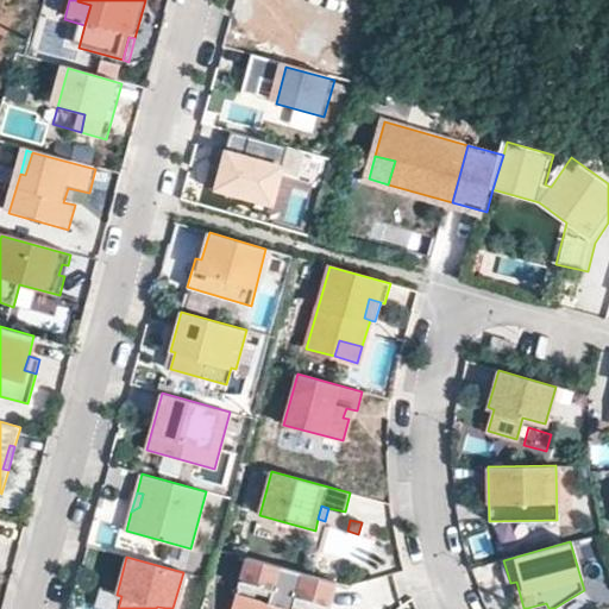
[(326,608),(334,582),(248,558),(232,608),(326,608)]
